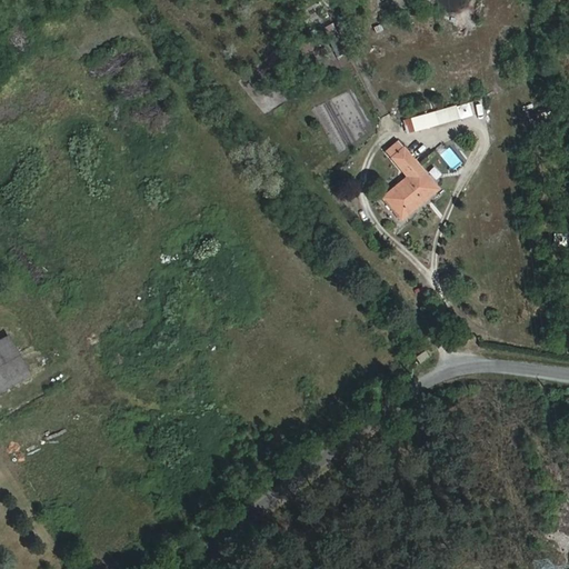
[(492,112),(505,109),(502,97),(490,100),(492,112)]
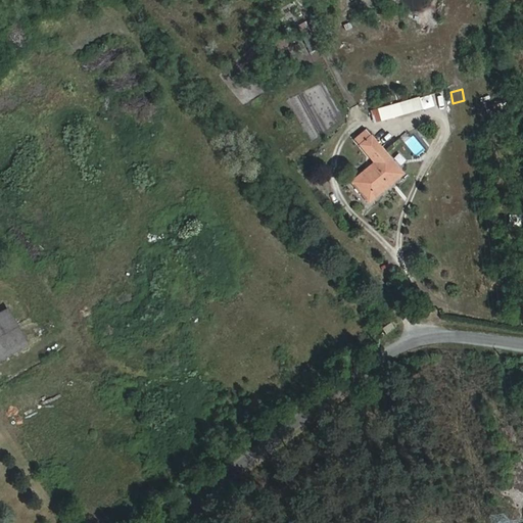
[(374,122),(422,108),(418,98),(372,111),(374,122)]
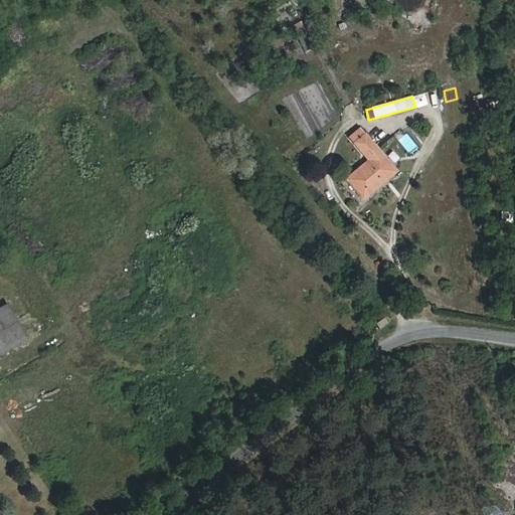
[(362,199),(395,171),(360,129),(349,137),(368,160),(345,179),(362,199)]
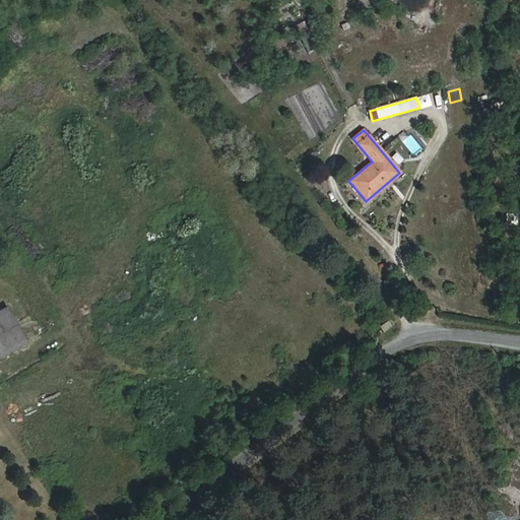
[(414,156),(423,149),(410,134),(401,141),(414,156)]
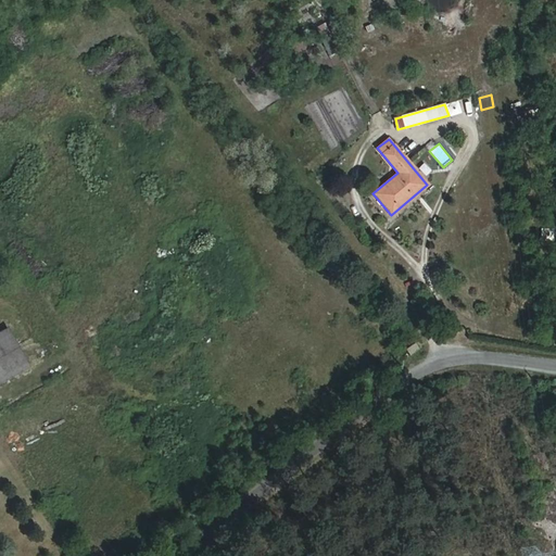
[(0,381),(19,371),(28,366),(8,329),(0,332),(0,381)]
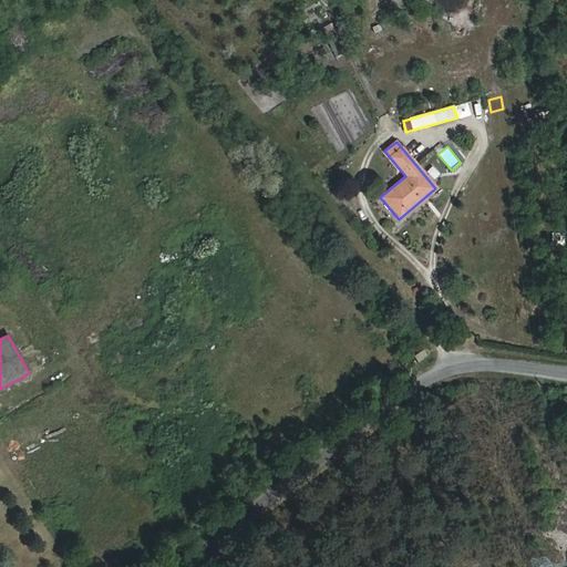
[(416,361),(426,357),(423,350),(413,354),(416,361)]
